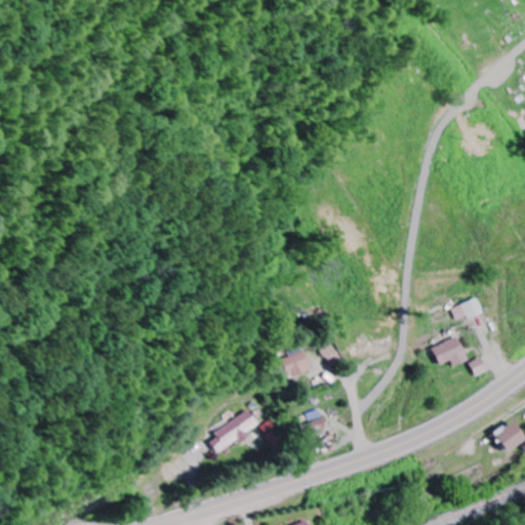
[(483,313),(477,297),(450,309),(455,321),(466,316),(468,320),(483,313)]
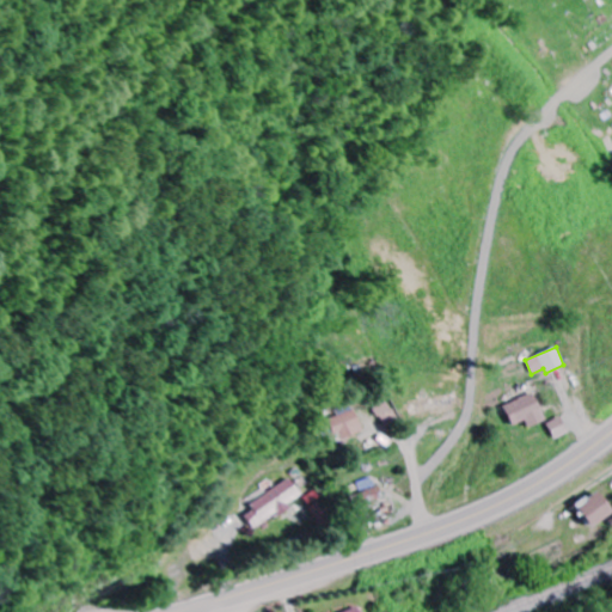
[(524,421),(526,427),(544,421),(534,393),(502,404),(509,426),(524,421)]
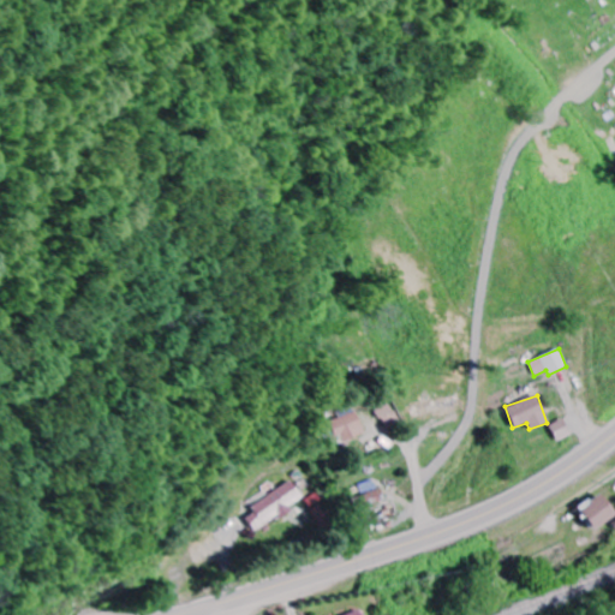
[(362,434),(354,412),(322,423),(330,445),(362,434)]
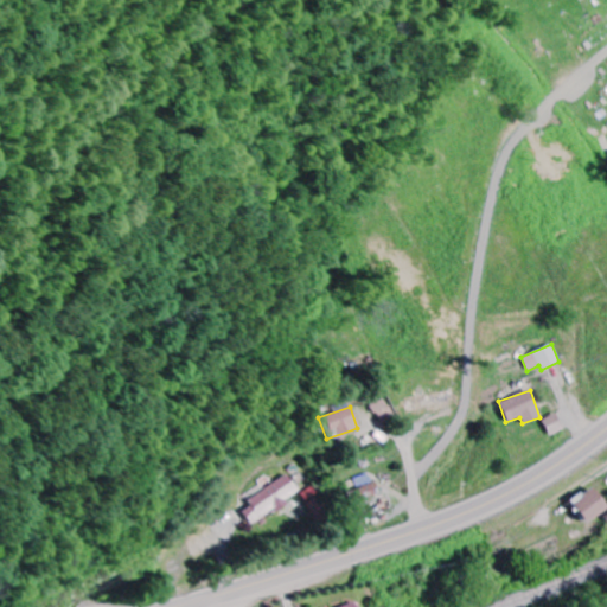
[(562,429),(556,414),(542,419),(547,435),(562,429)]
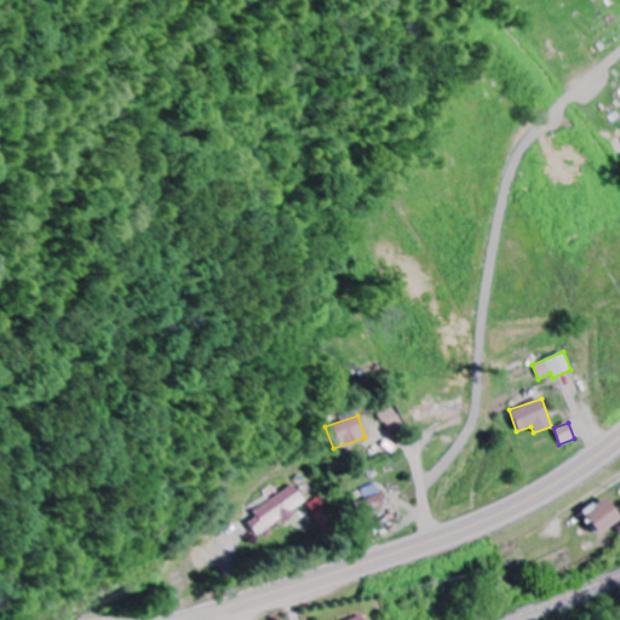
[(252,511),(256,517),(247,522),(256,537),(293,512),(291,510),(304,501),(293,484),(252,511)]
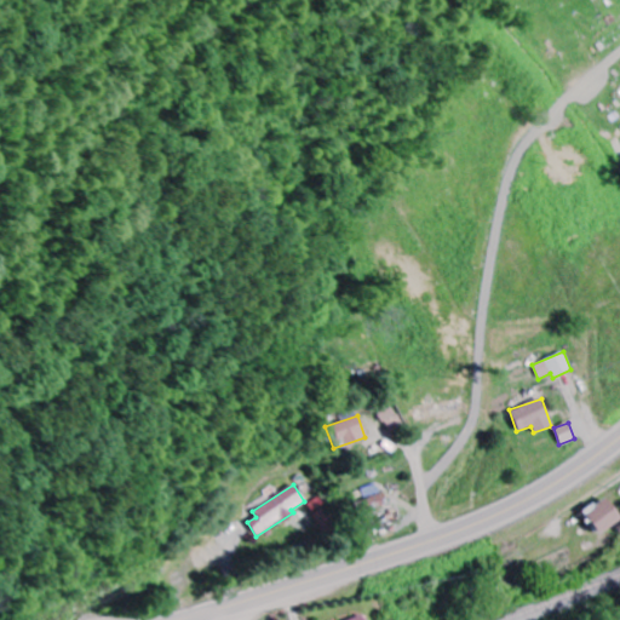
[(583,511),(597,534),(619,520),(619,518),(607,497),(583,511)]
